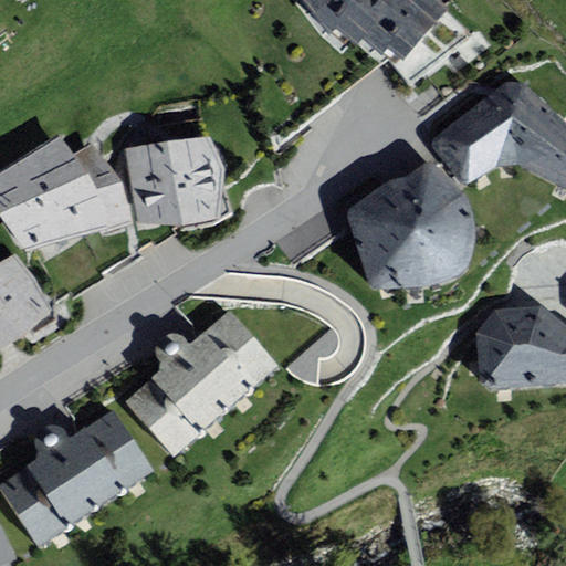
[(302,0),(329,34),(337,29),(356,45),(362,39),(381,55),(387,49),(402,59),(448,8),(438,0),(302,0)]
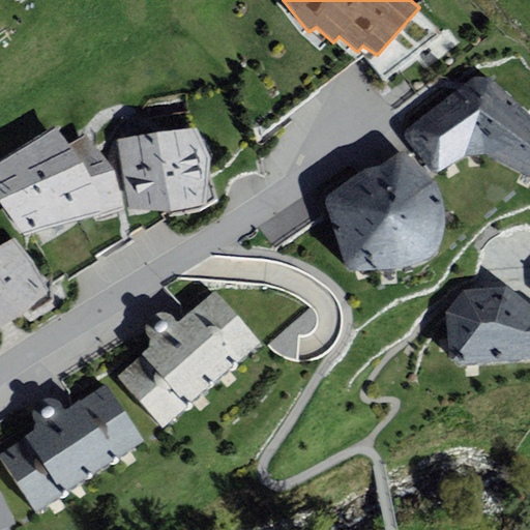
[(486,153),(529,175),(529,118),(488,80),(470,81),(405,131),(432,167),(445,168),(459,156),(486,153)]
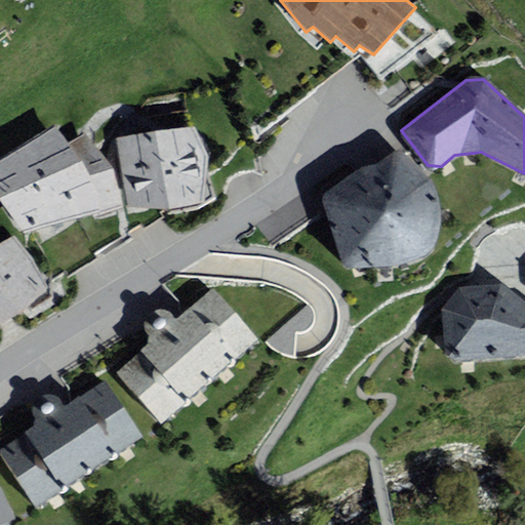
[(55,124),(0,157),(0,200),(19,232),(123,205),(114,169),(84,131),(67,142),(55,124)]
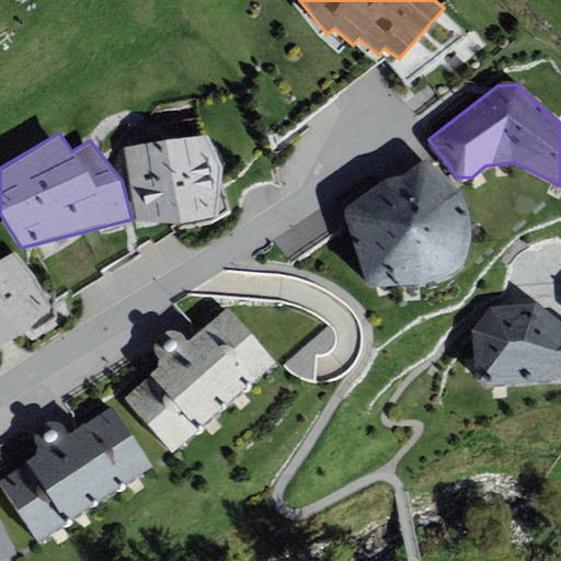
[(208,135),(123,148),(137,224),(180,224),(218,216),(224,165),(208,135)]
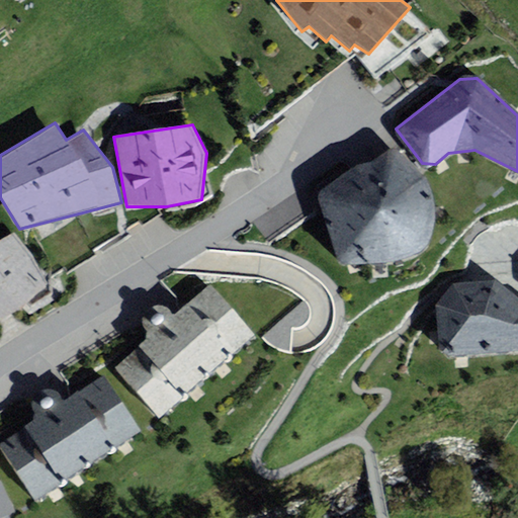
[(319,196),(340,263),(372,264),(401,260),(420,252),(427,243),(434,220),(429,184),(424,177),(393,148),(375,161),(354,167),(319,196)]
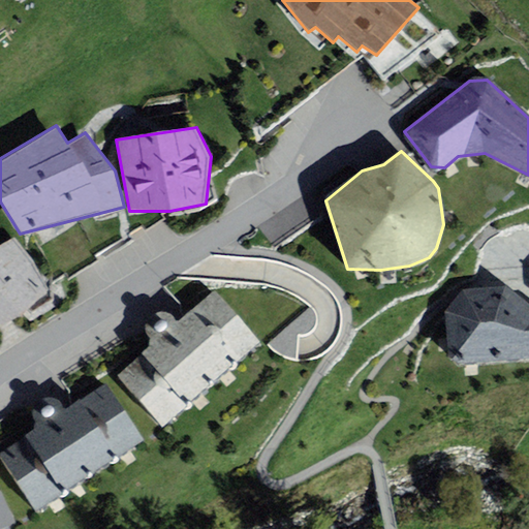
[(14,238),(0,246),(0,327),(21,315),(49,291),(34,262),(14,238)]
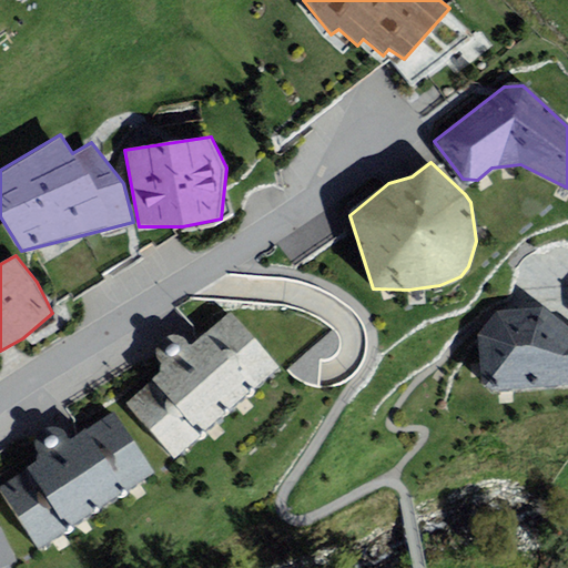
[(567,326),(543,307),(497,312),(478,334),(482,384),(494,392),(567,385),(567,326)]
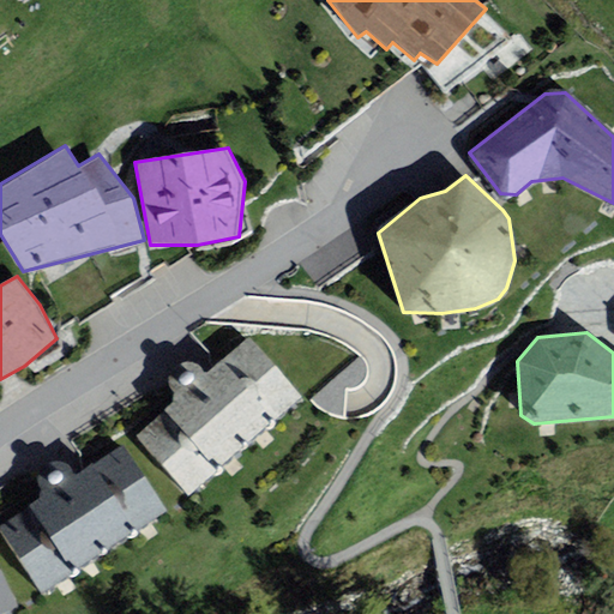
[(164,411),(166,413),(137,438),(186,493),(300,396),(251,339),(222,365),(221,362),(208,374),(202,365),(190,361),(176,366),(168,377),(167,391),(174,402),(164,411)]
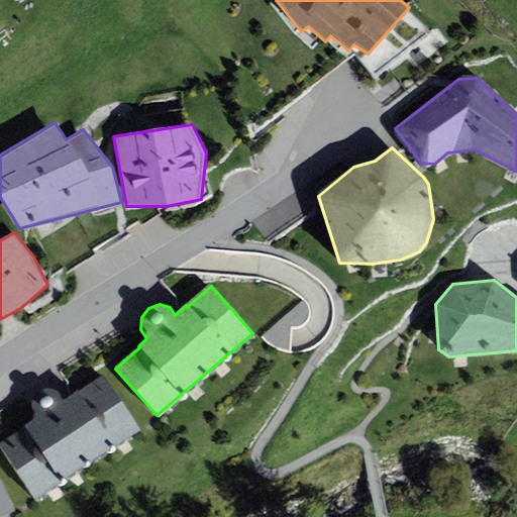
[(37,421),(3,443),(36,496),(139,429),(106,378),(68,402),(61,391),(50,387),(39,392),(32,401),(32,413),(37,421)]
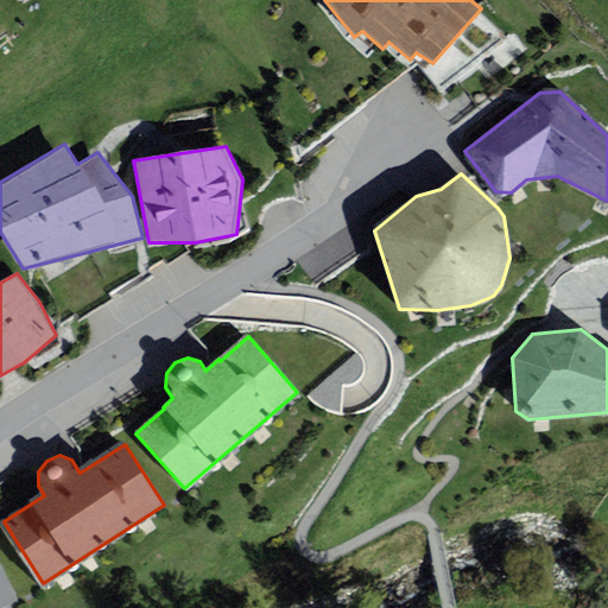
[(0,603),(16,596),(0,564),(0,603)]
